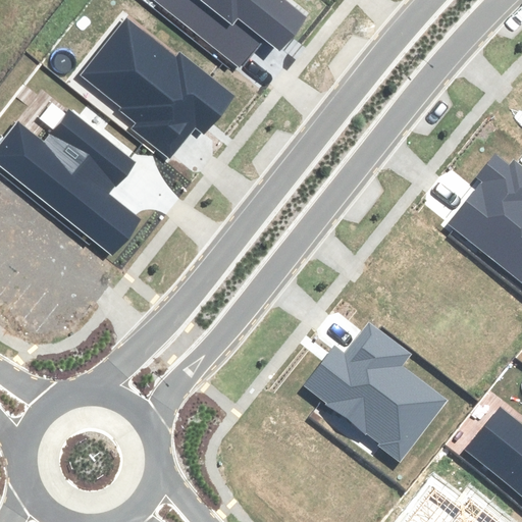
[(156,0),(242,66),(264,38),(279,50),(306,17),(283,0),(156,0)]
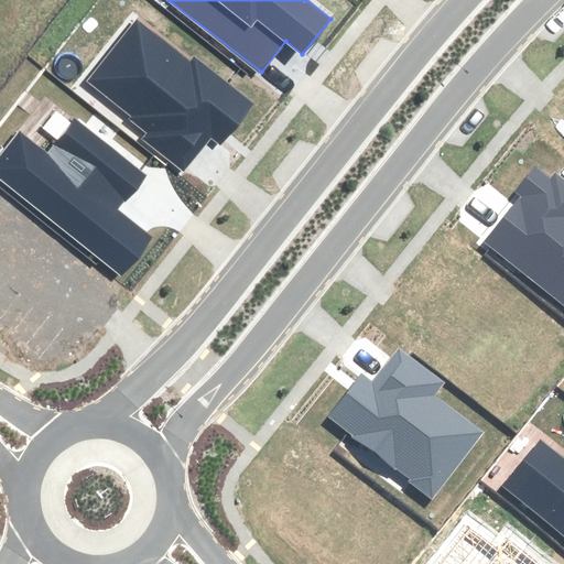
[(220,144),(252,104),(196,58),(191,66),(136,22),(89,80),(133,116),(129,120),(147,134),(143,139),(184,171),(210,137),(220,144)]
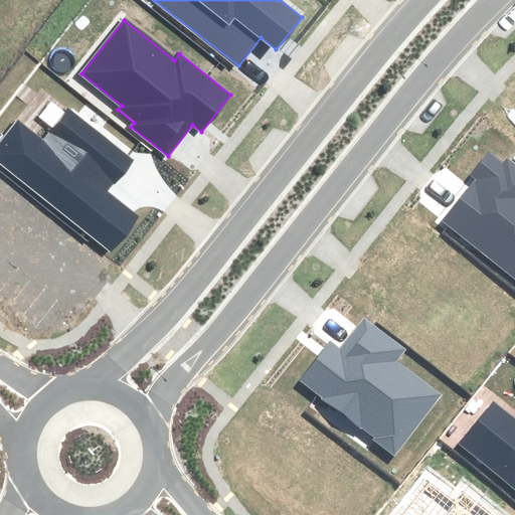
[(19,123),(0,146),(0,162),(112,250),(139,216),(108,192),(133,161),(68,111),(43,142),(19,123)]
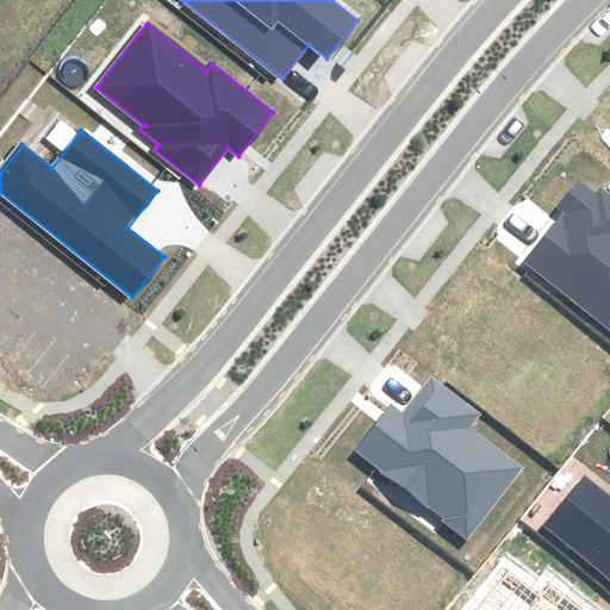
[(564,211),(526,259),(609,327),(609,197),(601,190),(596,197),(578,182),(559,206),(564,211)]
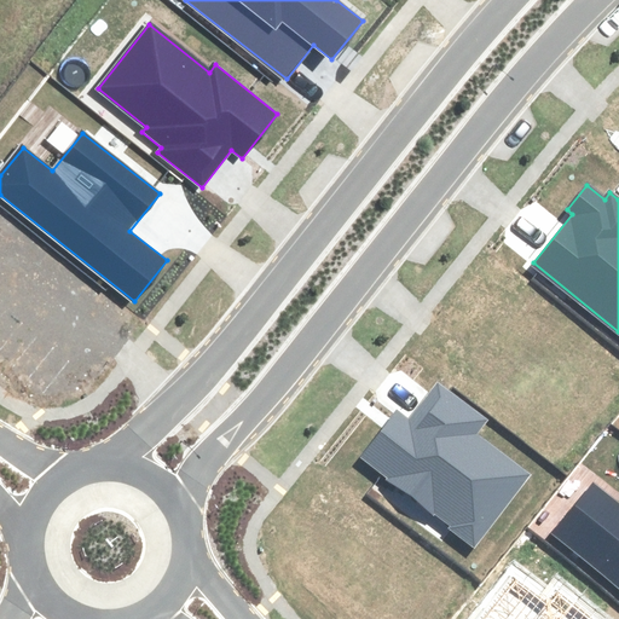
[(395,411),(360,457),(478,545),(530,475),(476,434),(486,420),(438,383),(409,422),(395,411)]
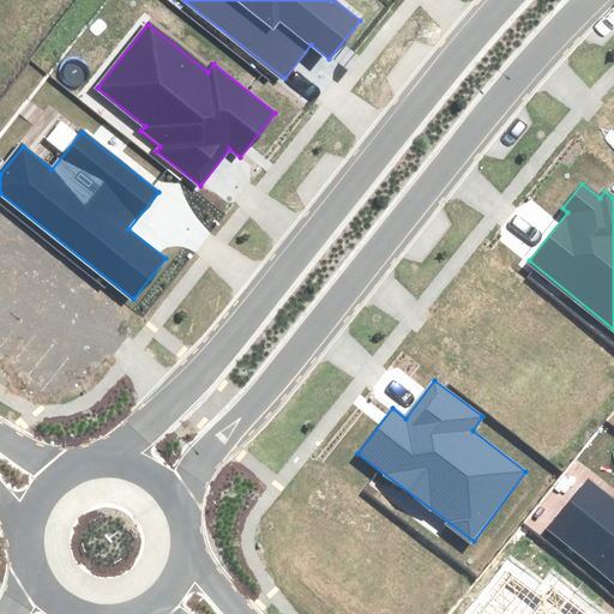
[(613,503),(587,480),(548,528),(613,582),(613,503)]
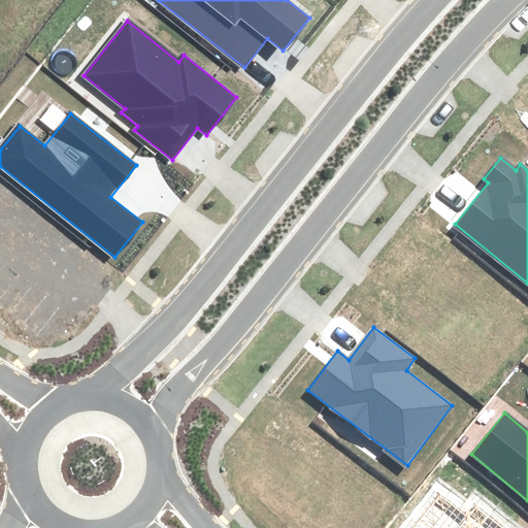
[(510,527),(477,502),(467,516),(437,492),(408,527),(510,527)]
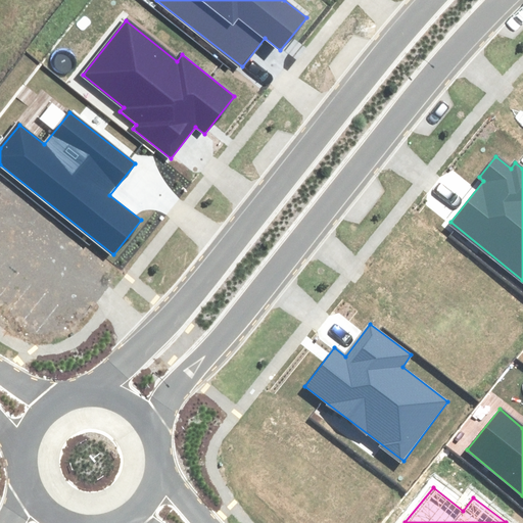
All buildings are outlined.
